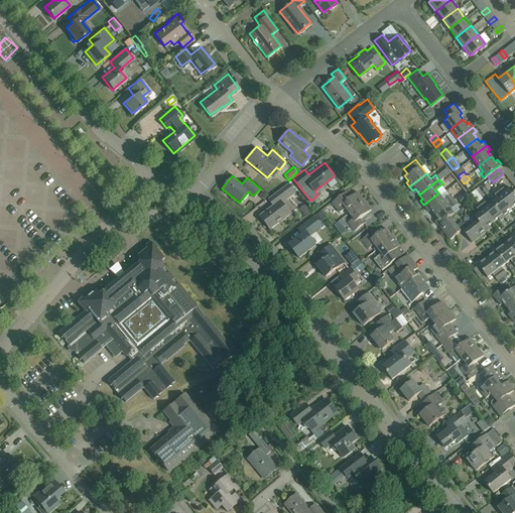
[(269,228),(289,213),(281,202),(295,190),(288,181),(268,198),(273,204),(259,215),(269,228)]
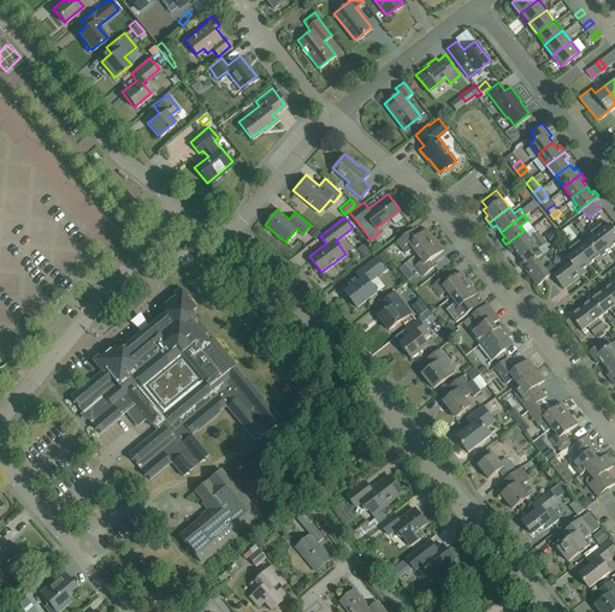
[(592,223),(610,245),(614,241),(614,227),(614,229),(610,223),(604,226),(597,218),(592,223)]
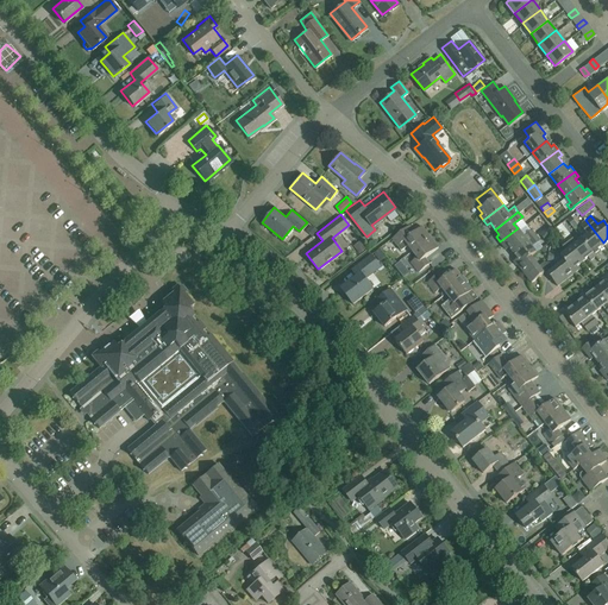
[(540,216),(528,222),(532,228),(543,222),(540,216)]
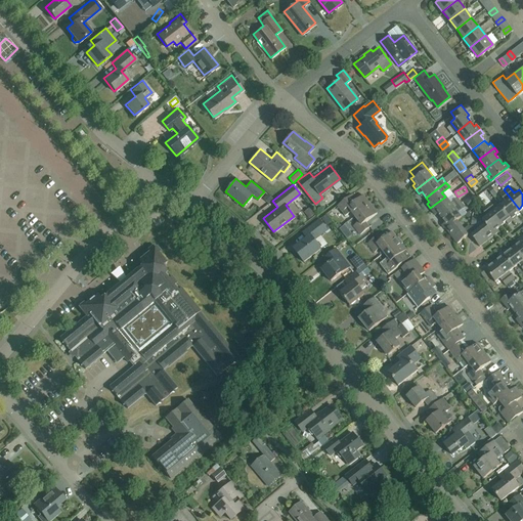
[(514,213),(519,209),(504,189),(499,192),(505,200),(499,204),(512,219),(516,216),(514,213)]
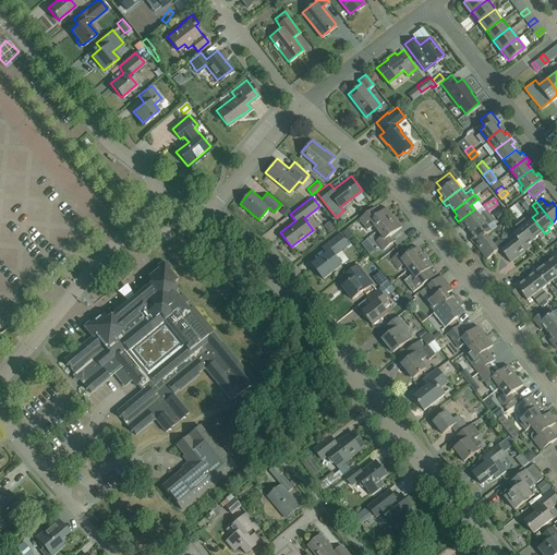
[(376,228),(394,215),(386,205),(379,210),(375,206),(360,218),(366,227),(373,222),(376,228)]
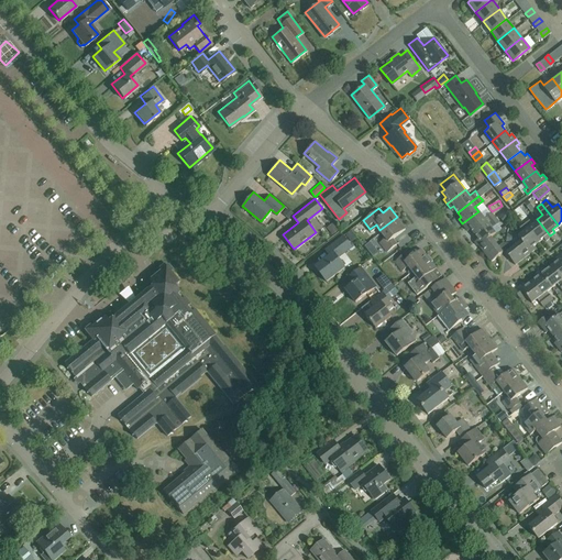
[(494,216),(494,215),(491,211),(483,217),(478,211),(462,223),(465,228),(469,226),(473,232),(494,216)]
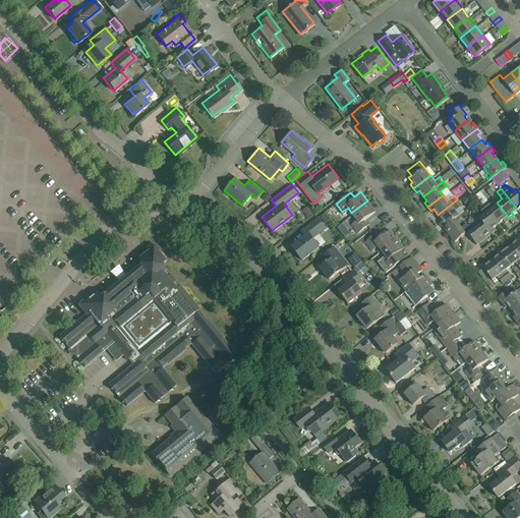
[(509,218),(497,203),(493,207),(486,198),(481,203),(498,222),(502,219),(504,222),(509,218)]
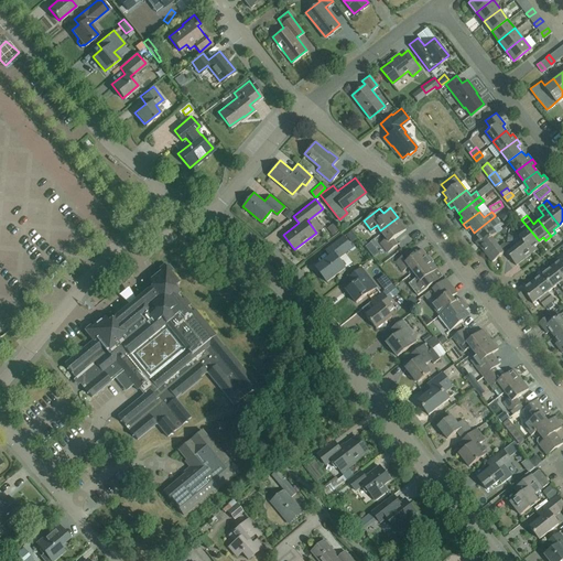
[(495,216),(474,233),(477,237),(475,239),(478,244),(490,235),(490,236),(495,232),(491,226),(499,220),(495,216)]
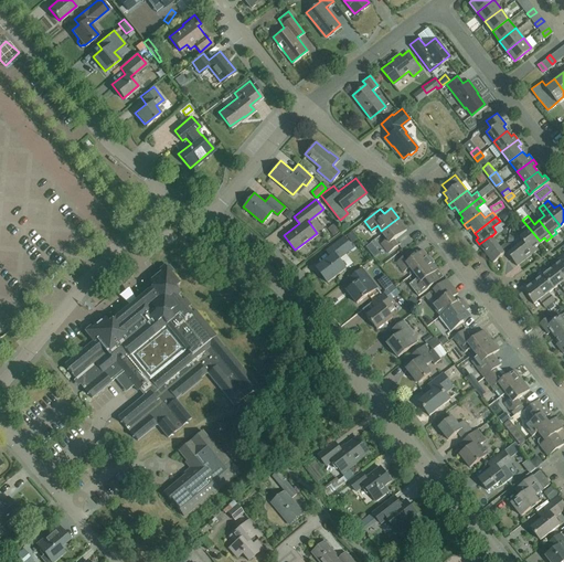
[(398,218),(381,231),(385,236),(380,241),(387,251),(397,243),(394,237),(406,228),(398,218)]
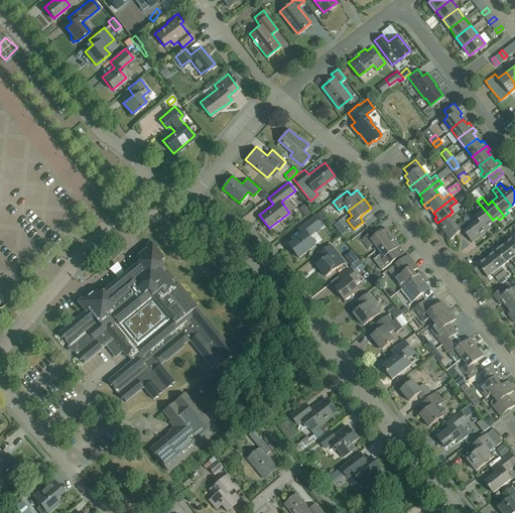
[(488,224),(493,220),(477,201),(473,204),(479,211),(474,215),(477,220),(478,219),(486,230),(490,227),(488,224)]
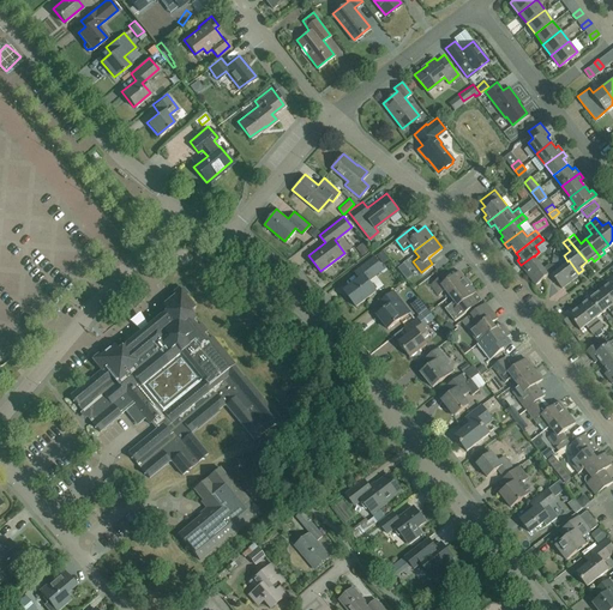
[(361,253),(368,248),(362,240),(355,246),(361,253)]
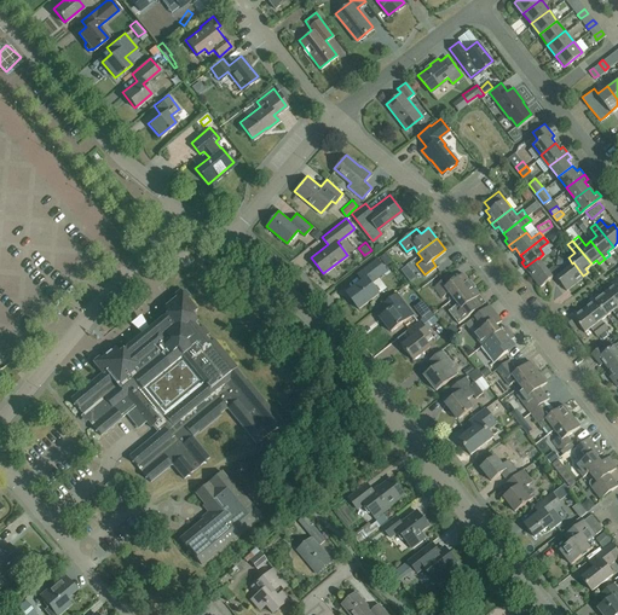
[(358,308),(379,293),(370,282),(386,270),(377,257),(357,273),(362,279),(346,291),(358,308)]
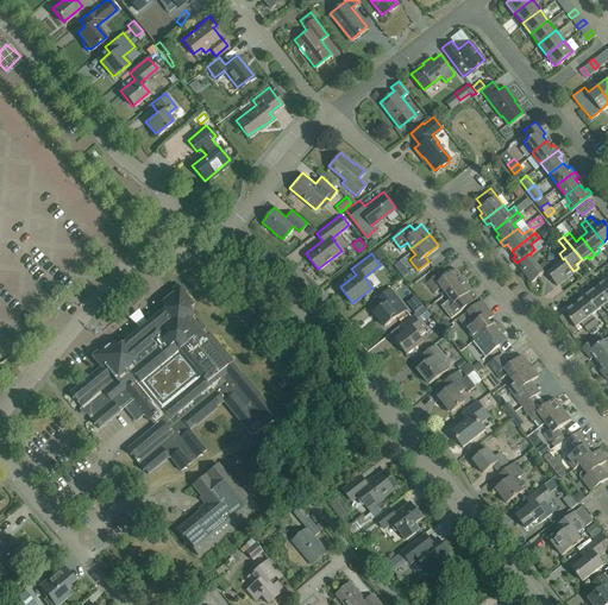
[(538,264),(530,254),(530,253),(516,263),(530,281),(544,269),(546,260),(543,260),(538,264)]
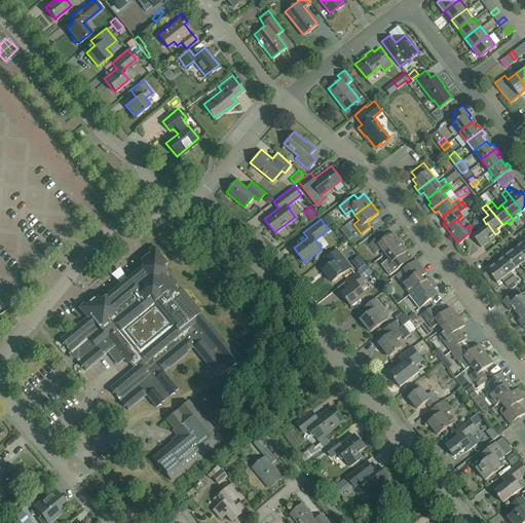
[(342,231),(347,227),(344,223),(339,227),(342,231)]
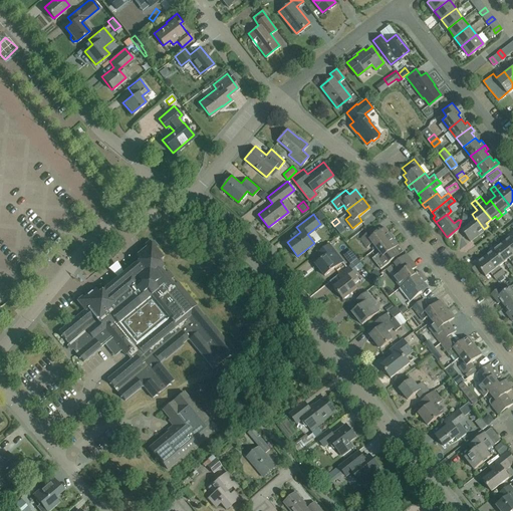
[(469,240),(484,229),(476,218),(475,219),(467,225),(464,221),(461,220),(459,227),(469,240)]
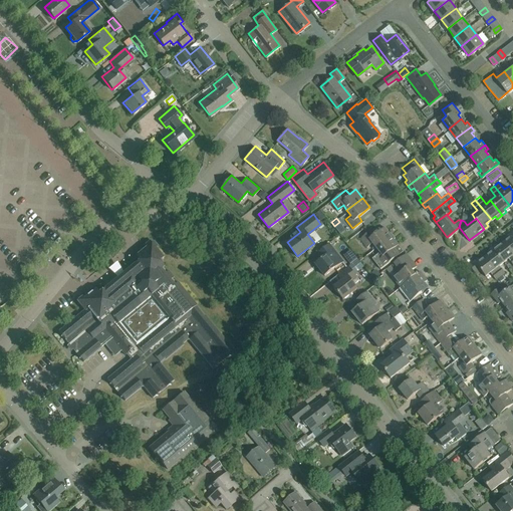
[(375,246),(391,235),(383,226),(372,234),(368,229),(359,236),(366,245),(371,241),(375,246)]
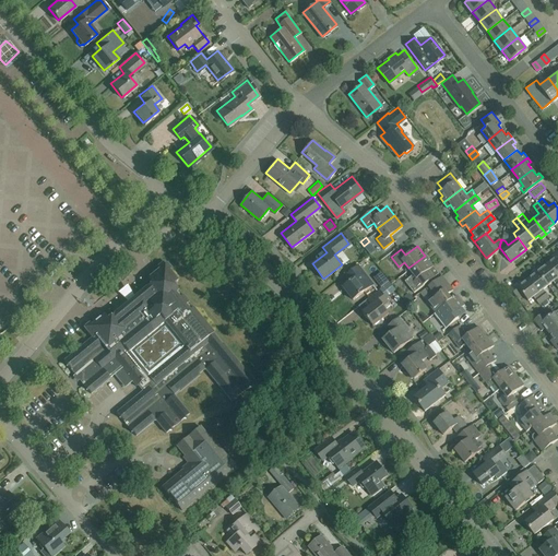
[(557,257),(554,252),(549,256),(551,258),(546,262),(557,278),(557,257)]
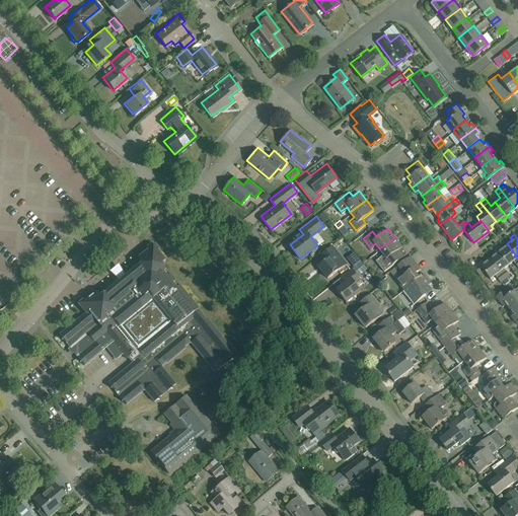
[(401,246),(394,237),(379,248),(383,253),(375,260),(383,270),(392,263),(390,262),(401,253),(397,248),(401,246)]
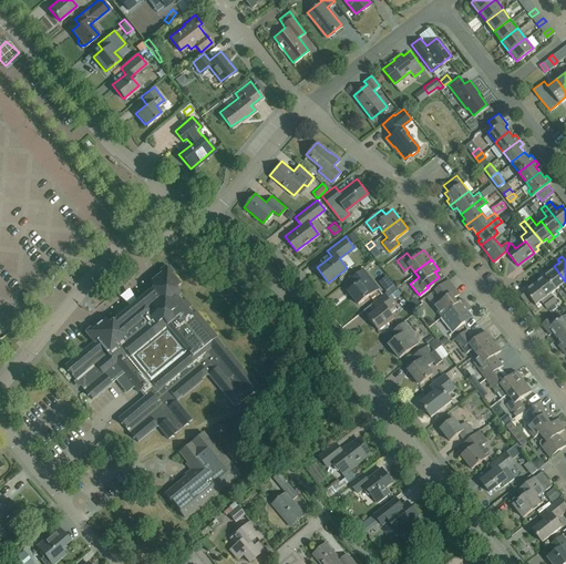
[(565,290),(565,282),(554,266),(548,270),(546,267),(542,272),(554,287),(559,284),(565,291),(565,290)]
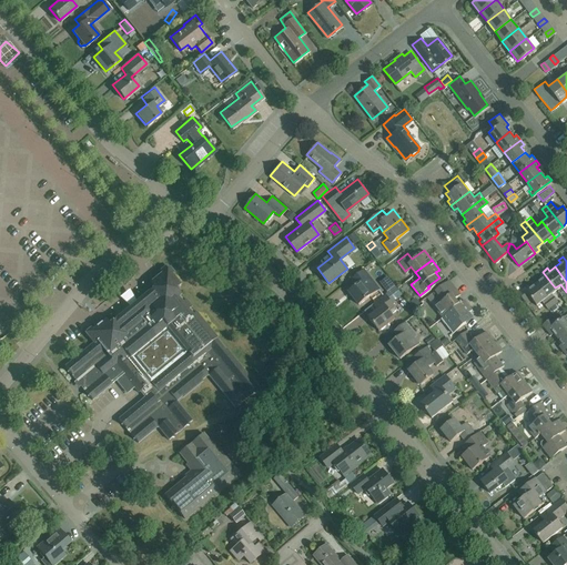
[(143,395),(117,417),(120,421),(120,423),(122,423),(132,435),(131,437),(134,437),(137,441),(157,424),(168,439),(171,435),(173,435),(173,433),(184,424),(188,424),(188,421),(191,419),(175,401),(176,400),(175,399),(181,394),(182,395),(201,380),(200,379),(205,374),(208,374),(234,406),(236,404),(240,404),(240,402),(252,392),(254,392),(254,390),(257,386),(225,347),(224,349),(214,336),(215,336),(184,298),(183,299),(179,294),(180,294),(176,290),(176,285),(179,283),(165,268),(161,268),(148,279),(150,281),(149,285),(132,299),(131,298),(132,296),(127,291),(123,294),(128,300),(129,300),(130,301),(108,319),(103,319),(102,316),(85,330),(93,340),(63,364),(66,367),(66,371),(68,371),(85,392),(85,395),(89,395),(91,399),(121,373),(137,391),(139,390),(143,395)]
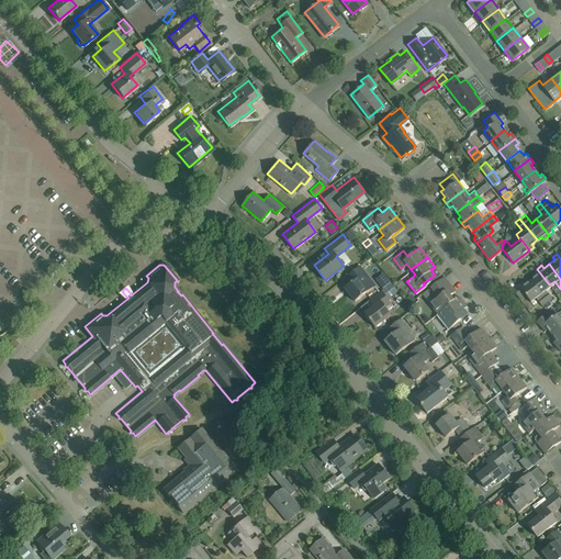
[(354,300),(371,287),(366,280),(369,277),(360,265),(346,275),(351,281),(344,287),(354,300)]
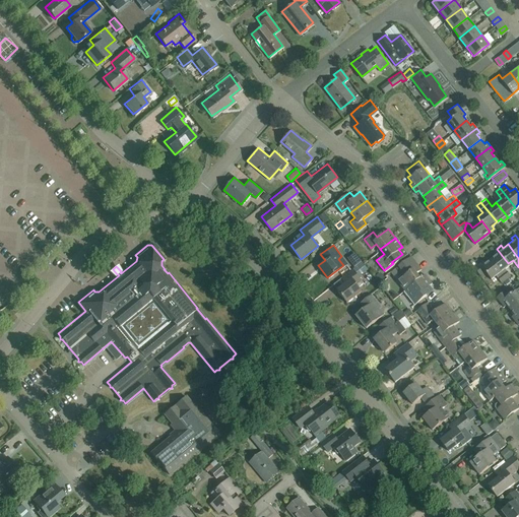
[(504,267),(508,263),(497,249),(493,252),(495,254),(490,258),(505,277),(503,279),(505,282),(509,280),(507,276),(509,274),(504,267)]
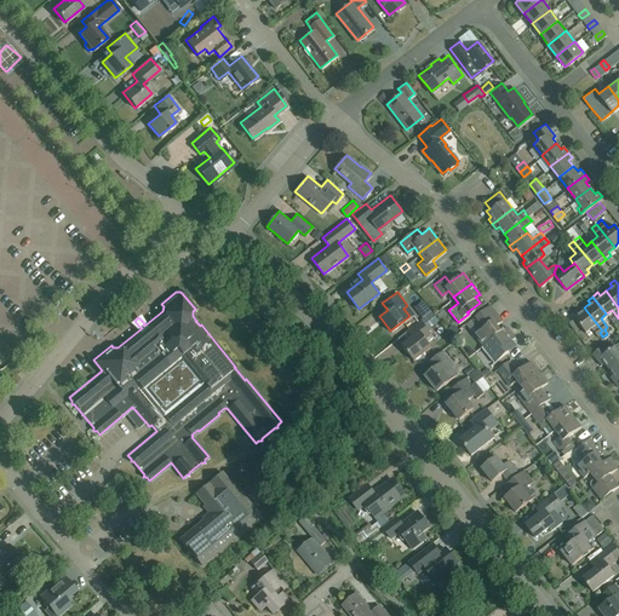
[(500,329),(496,324),(502,320),(489,304),(473,317),(481,328),(474,334),(482,345),(482,344),(488,340),(487,340),(500,329)]
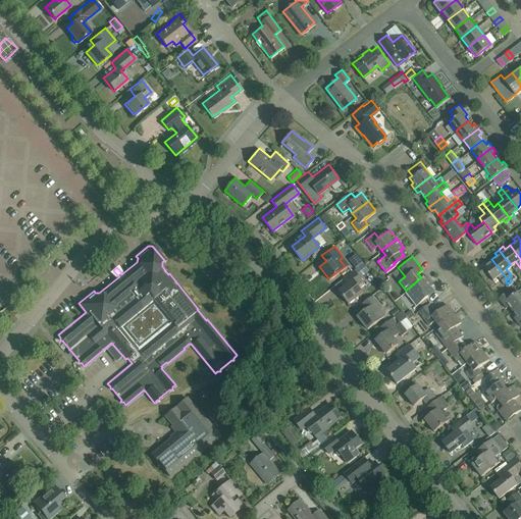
[(503,282),(505,280),(507,278),(491,259),(486,263),(484,260),(475,268),(482,277),(487,273),(491,279),(497,275),(503,282)]
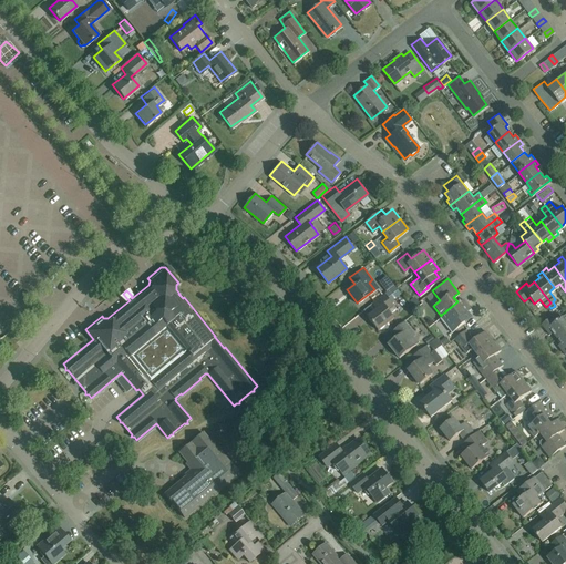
[(401,291),(393,284),(383,291),(384,291),(369,304),(373,309),(367,315),(377,329),(393,316),(390,311),(394,308),(394,305),(390,299),(401,291)]
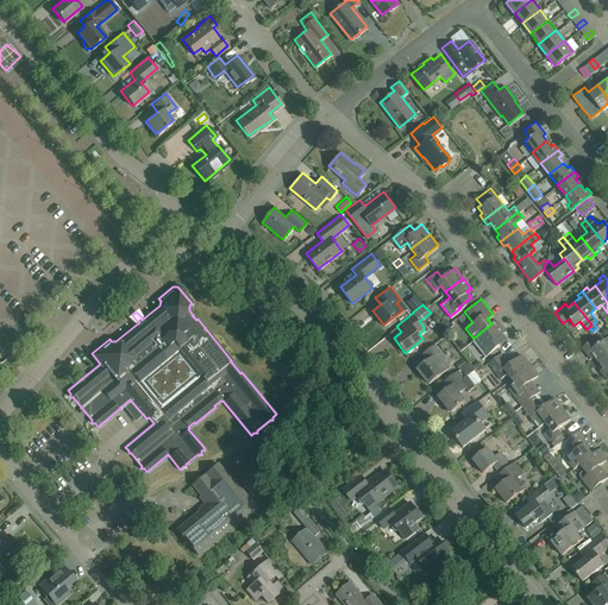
[(480,334),(474,338),(478,344),(477,345),(480,347),(478,348),(484,355),(499,345),(494,339),(506,331),(496,320),(491,323),(478,334),(480,334)]
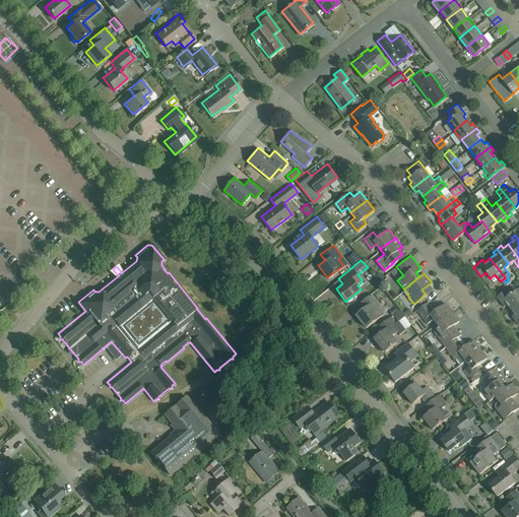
[(509,308),(518,300),(518,285),(515,288),(509,294),(505,288),(496,296),(503,305),(506,304),(509,308)]
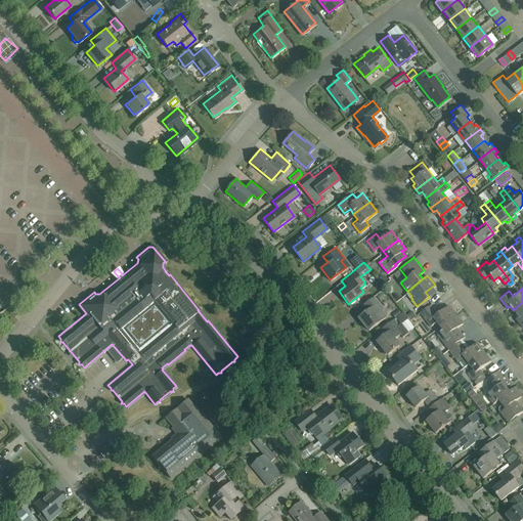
[(367,330),(385,315),(381,310),(383,308),(373,295),(362,303),(367,309),(358,316),(367,330)]
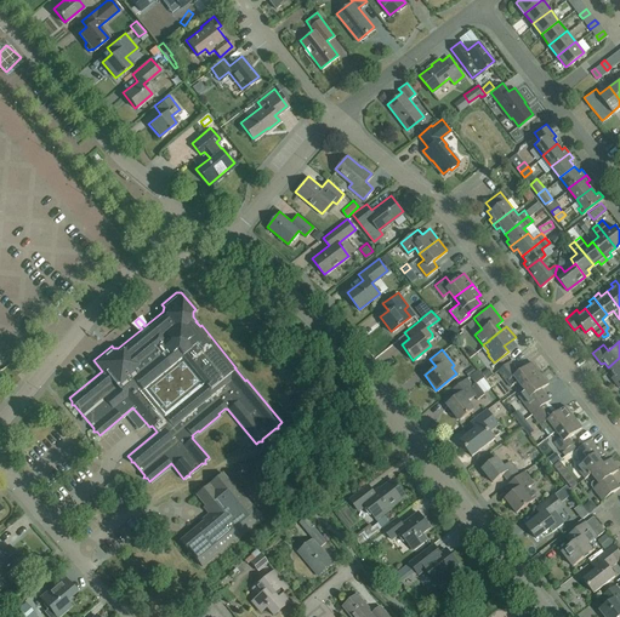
[(619,376),(619,358),(608,367),(613,373),(610,376),(614,381),(619,376)]
